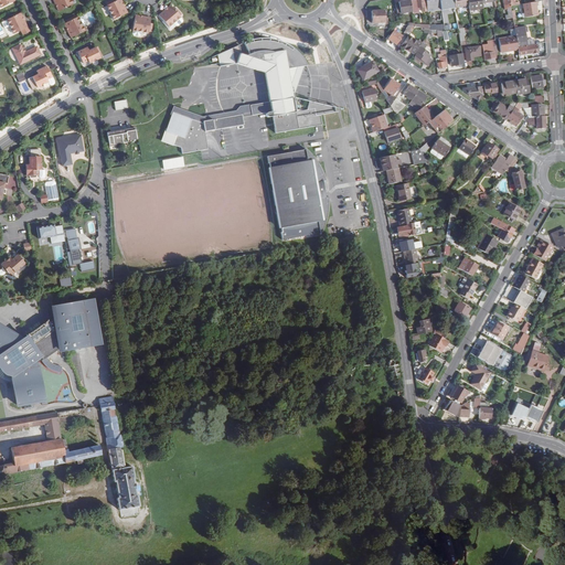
[(73,4),(71,0),(53,0),(55,3),(57,2),(61,10),(73,4)]
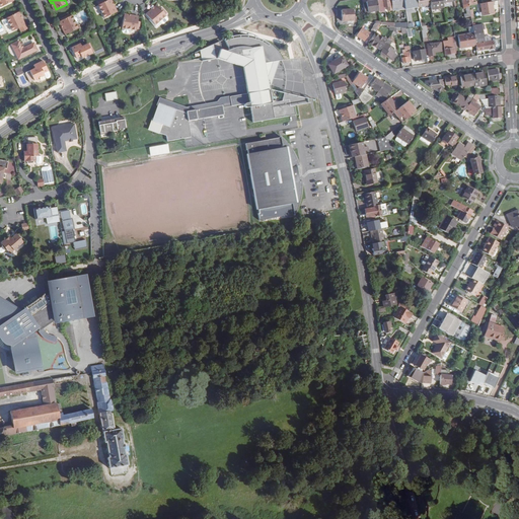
[(108,0),(97,5),(102,14),(108,11),(110,15),(117,12),(114,6),(113,7),(108,0)]
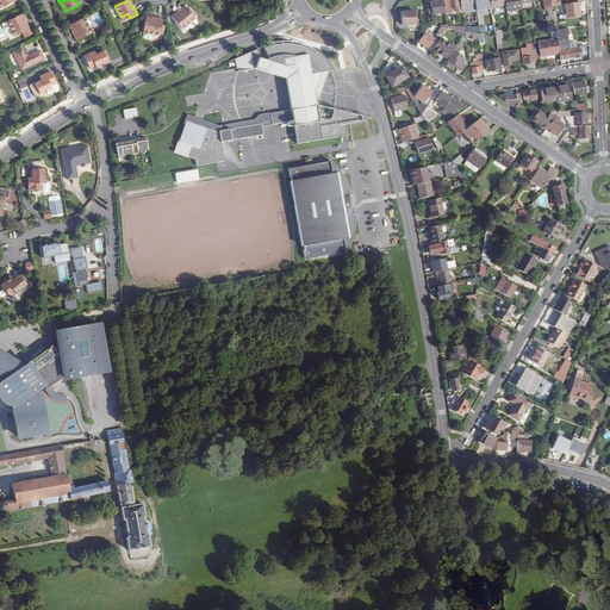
[(449,0),(443,1),(446,13),(450,13),(449,8),(452,8),(452,7),(456,7),(458,12),(461,11),(459,0),(449,0)]
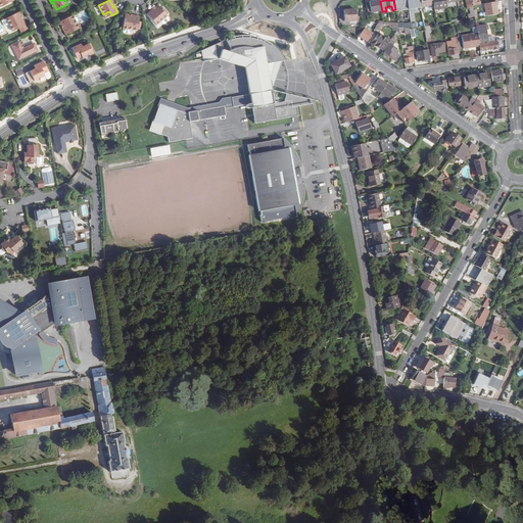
[(396,11),(409,9),(408,1),(407,0),(393,0),(395,9),(395,10),(396,11)]
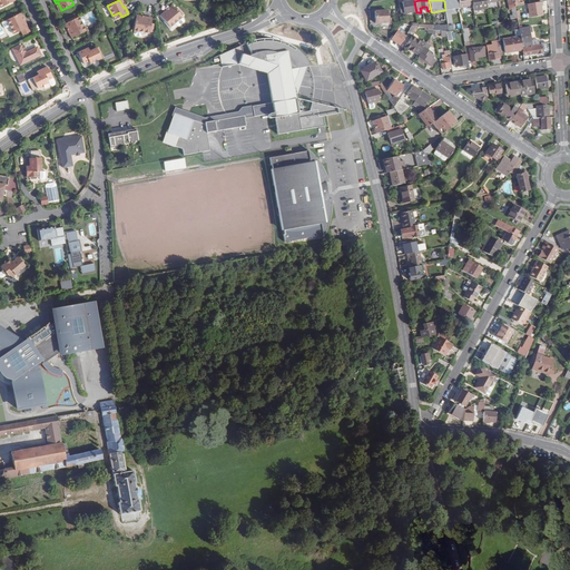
[(445,10),(448,25),(449,31),(454,30),(462,29),(462,25),(453,26),(452,19),(453,19),(451,10),(450,10),(450,6),(450,0),(444,1),(445,10)]
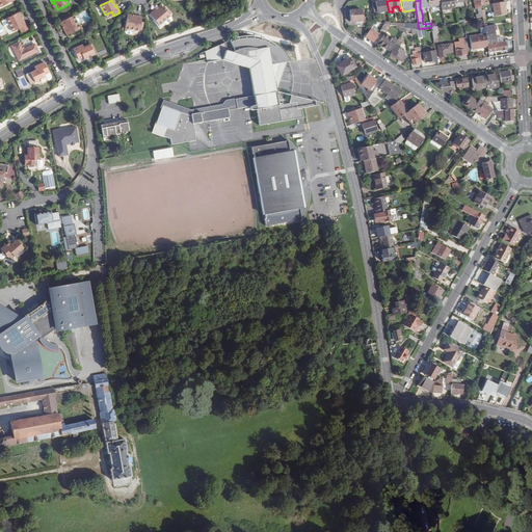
[(455,8),(454,3),(453,0),(440,0),(442,5),(443,10),(455,8)]
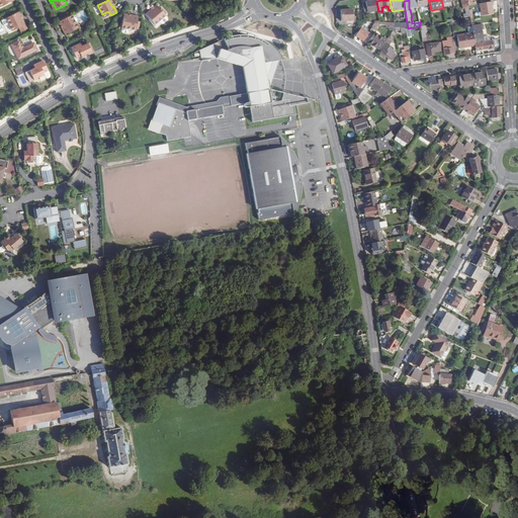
[(468,6),(473,5),(472,2),(471,0),(461,0),(463,8),(464,8),(466,14),(463,14),(464,17),(470,16),(469,10),(468,6)]
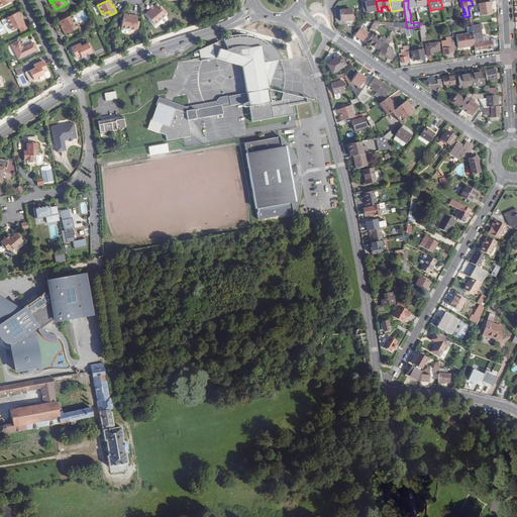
[(376,1),(366,2),(366,4),(363,4),(364,15),(368,15),(368,13),(378,11),(376,1)]
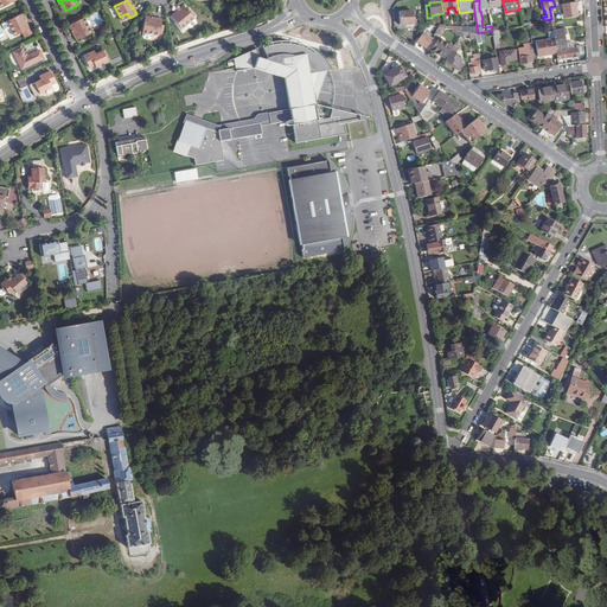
[(577,7),(577,2),(562,5),(564,19),(579,17),(576,7),(577,7)]
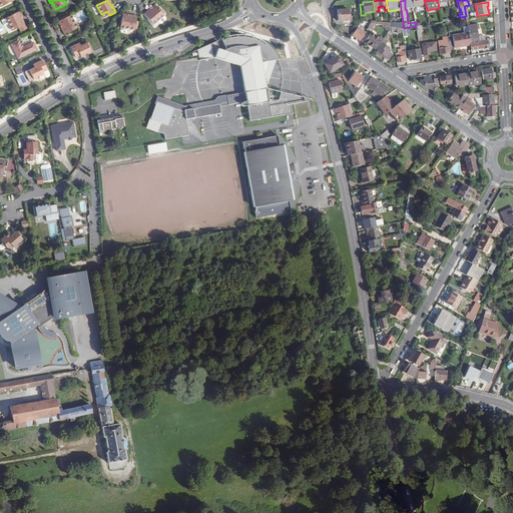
[(150,9),(145,13),(149,18),(152,15),(157,21),(158,20),(164,14),(165,14),(164,13),(165,12),(163,9),(161,10),(159,7),(157,5),(151,10),(150,9)]
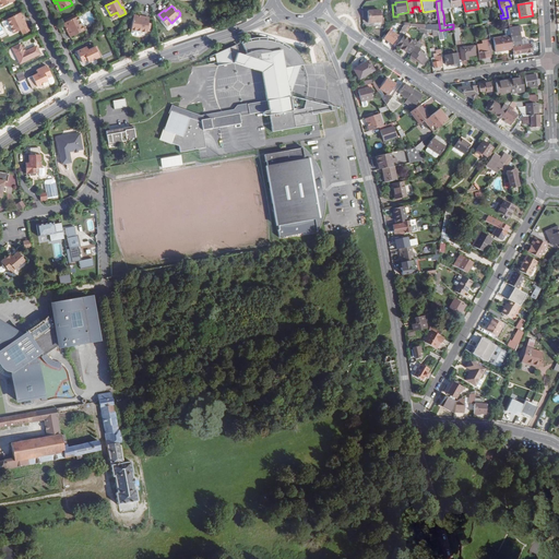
[(381,22),(380,11),(368,11),(368,23),(381,22)]
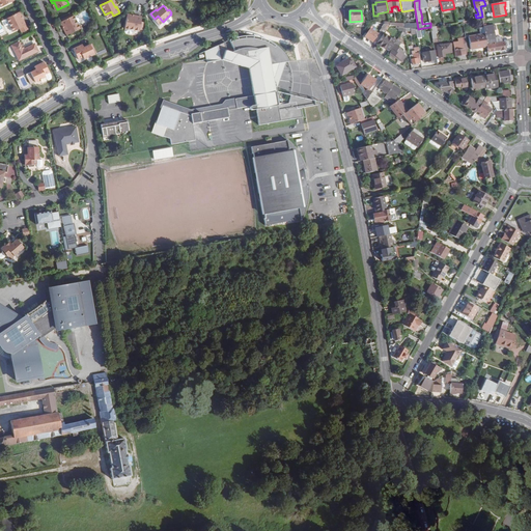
[(27,29),(23,20),(21,20),(18,14),(6,19),(8,24),(10,28),(17,25),(19,29),(21,32),(27,29)]
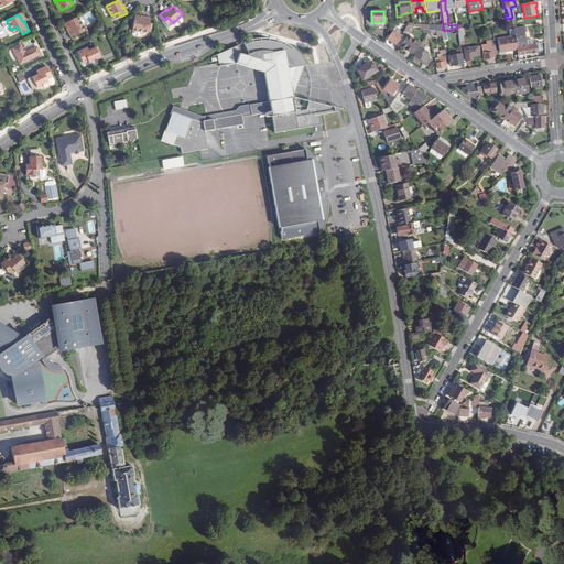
[(72,38),(78,34),(76,30),(83,25),(78,15),(66,22),(71,30),(68,31),(72,38)]
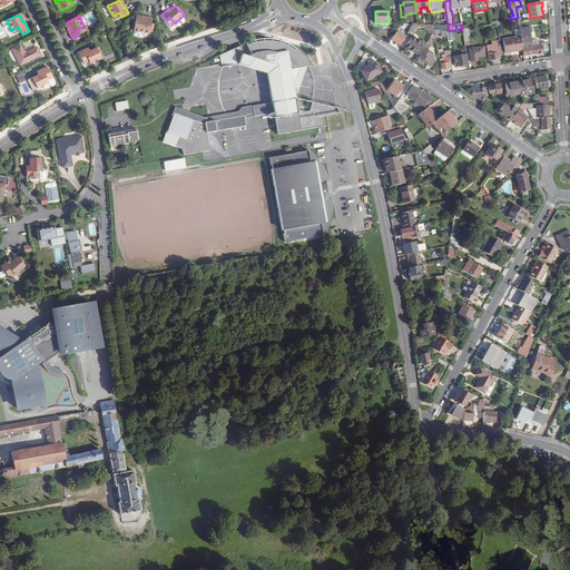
[(134,31),(150,33),(151,18),(144,17),(144,19),(135,18),(134,31)]
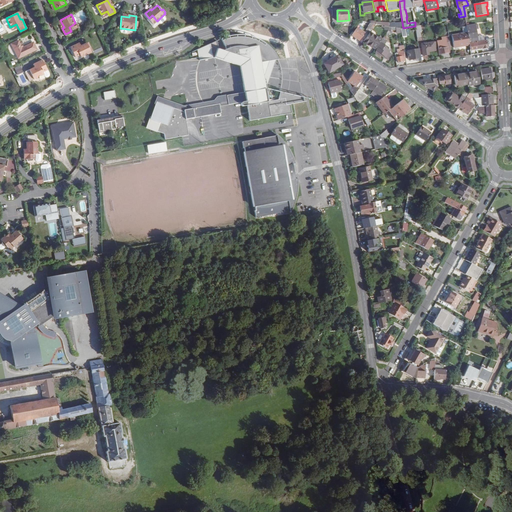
[(152,15),(149,18),(154,24),(157,21),(152,15)]
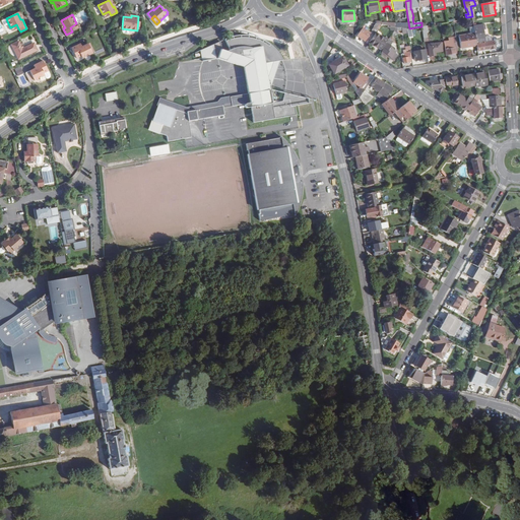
[(382,24),(376,23),(374,26),(367,22),(364,26),(371,30),(372,29),(376,33),(382,24)]
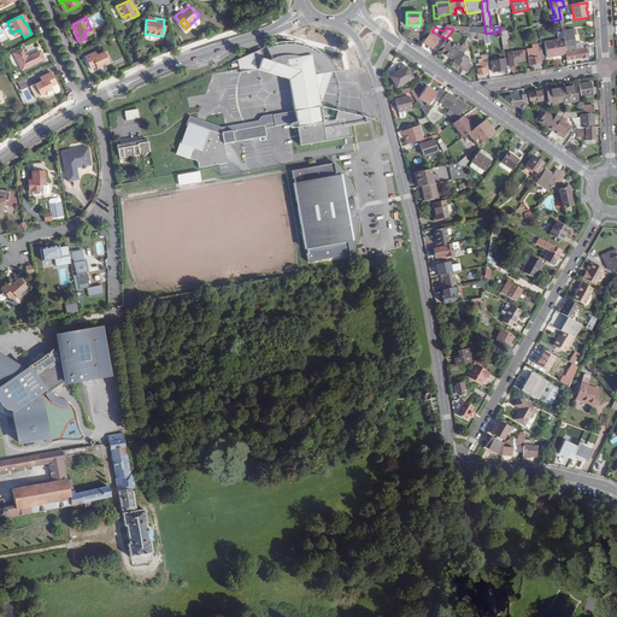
[(562,31),(563,40),(565,52),(575,50),(583,48),(582,42),(575,43),(574,35),(577,35),(576,29),(562,31)]
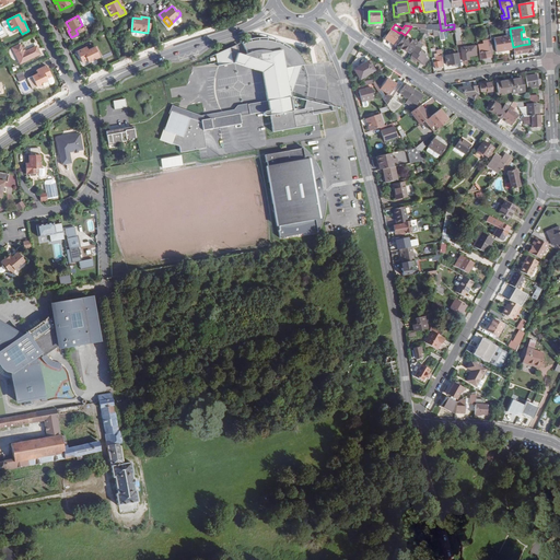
[(394,45),(399,36),(391,30),(385,38),(394,45)]
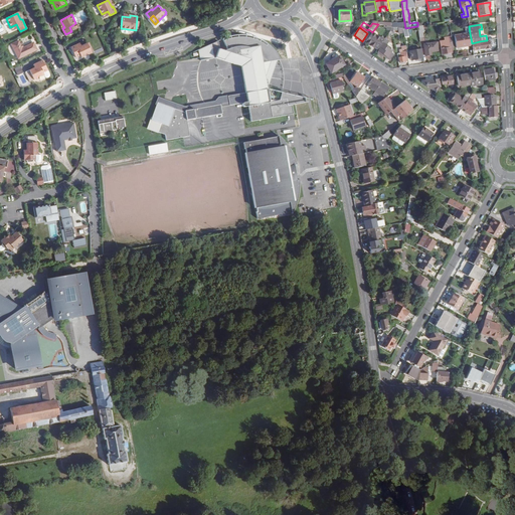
[(403,28),(403,33),(404,37),(411,36),(410,27),(405,28),(403,28)]
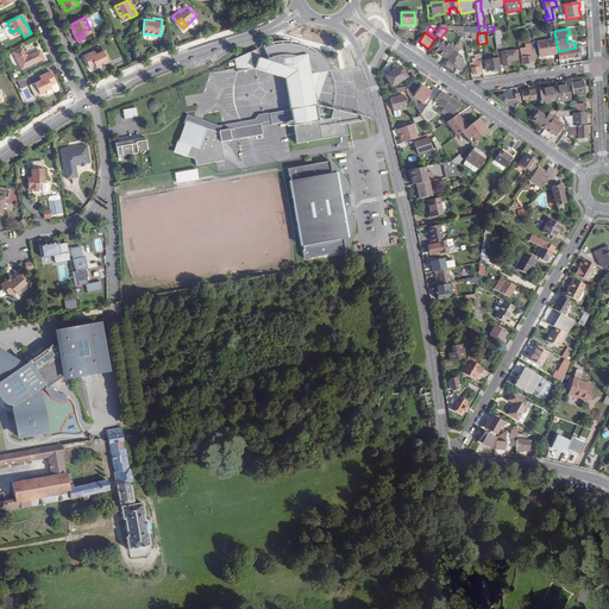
[(446,58),(447,57),(454,46),(451,44),(450,45),(440,38),(432,51),(443,57),(444,56),(446,58)]
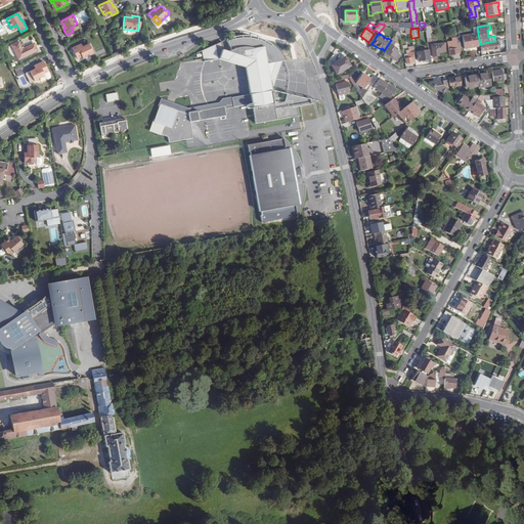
[(465,49),(480,46),(480,44),(478,34),(463,36),(465,49)]
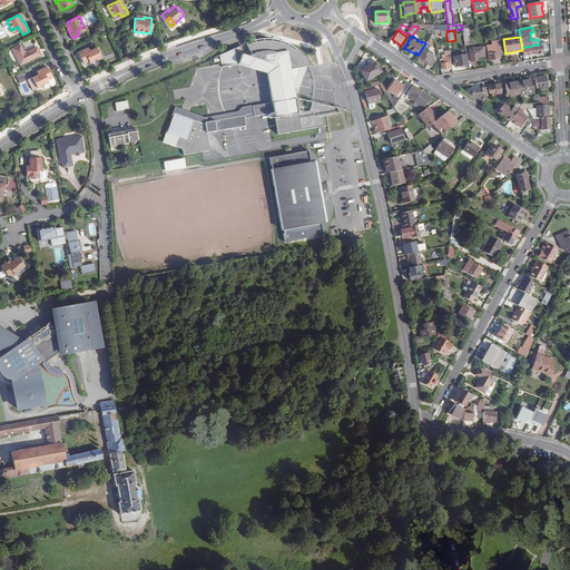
[(272,41),(264,41),(256,42),(247,46),(252,56),(248,56),(243,55),(242,46),(219,56),(222,65),(225,64),(225,67),(238,65),(243,64),(252,67),(254,59),(263,58),(264,59),(275,62),(281,91),(271,94),(272,102),(242,108),(238,111),(204,118),(205,125),(174,114),(166,134),(178,138),(175,147),(183,149),(184,155),(209,150),(207,133),(246,126),(244,115),(253,112),(254,117),(268,114),(267,116),(268,117),(268,118),(271,118),(275,118),(279,120),(276,129),(277,135),(325,126),(323,116),(338,114),(337,108),(312,102),(310,111),(300,112),(295,88),(292,89),(298,68),(310,66),(306,60),(303,56),(297,50),(295,49),(291,55),(285,50),(287,47),(278,43),(272,41)]
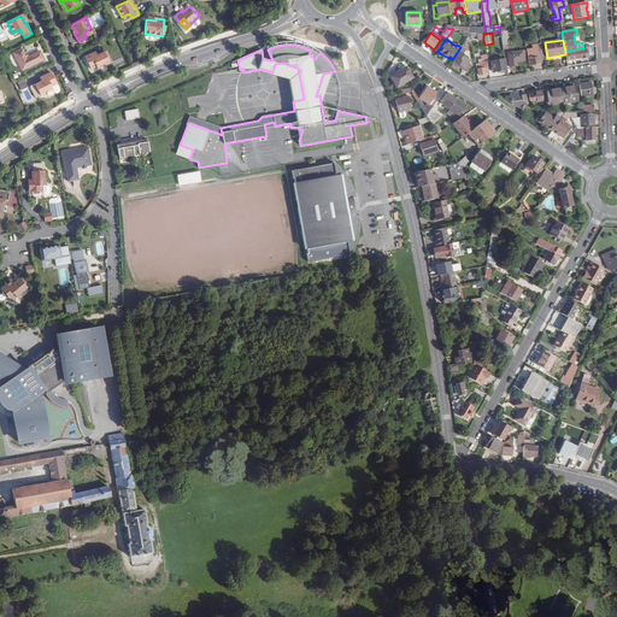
[(527,51),(528,60),(529,65),(545,63),(541,45),(538,45),(538,48),(527,51)]
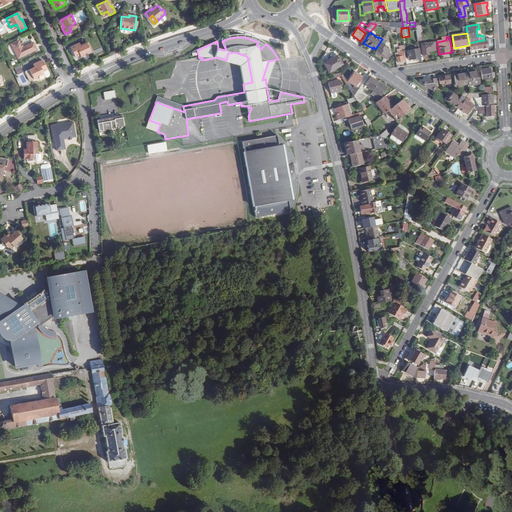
[(386,57),(389,53),(391,50),(384,45),(387,41),(383,38),(382,39),(376,48),(377,48),(376,50),(386,57)]
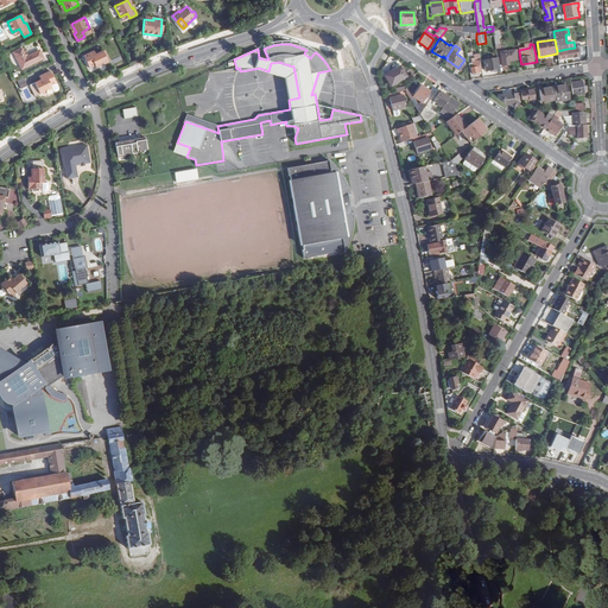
[(44,58),(42,54),(39,55),(37,51),(26,56),(21,48),(13,51),(21,70),(44,58)]
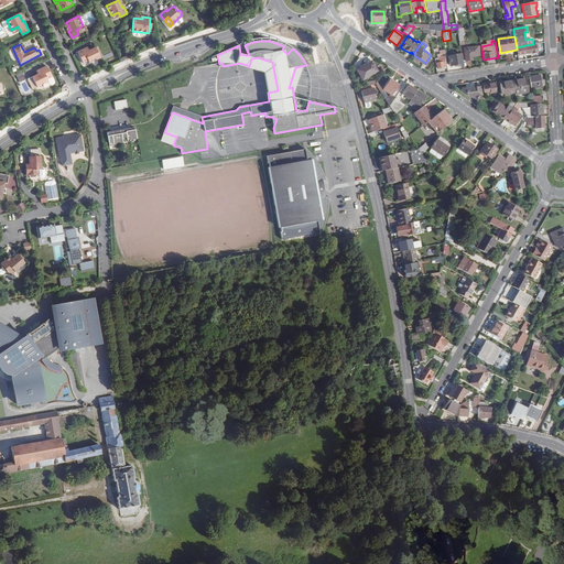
[(525,46),(525,45),(517,47),(517,50),(518,55),(531,53),(531,54),(538,53),(537,44),(525,46)]
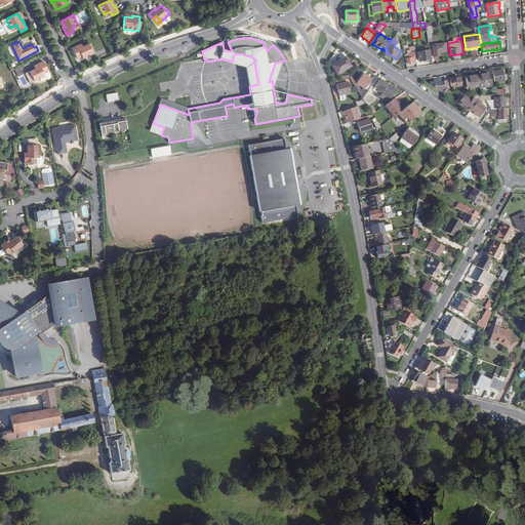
[(434,57),(440,56),(440,53),(446,52),(445,43),(433,45),(434,57)]
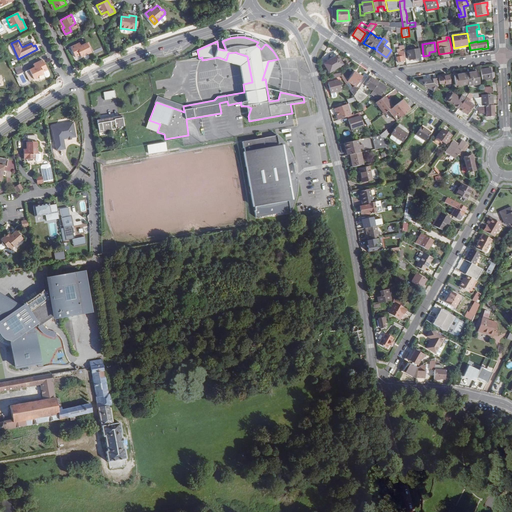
[(87,43),(81,46),(77,47),(76,44),(71,47),(75,57),(80,55),(81,57),(92,52),(87,43)]
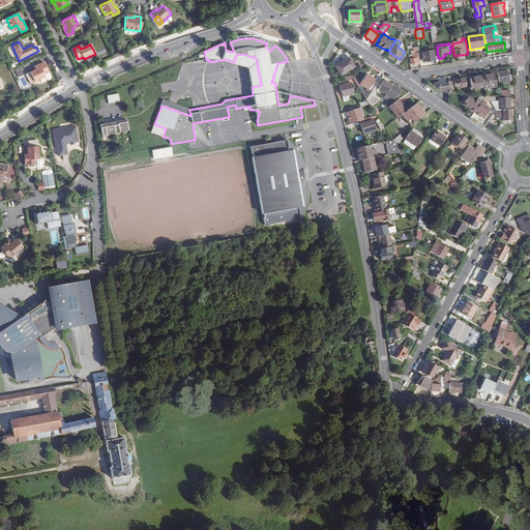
[(419,63),(417,51),(418,51),(417,48),(413,48),(413,51),(411,52),(412,56),(409,56),(410,65),(419,63)]
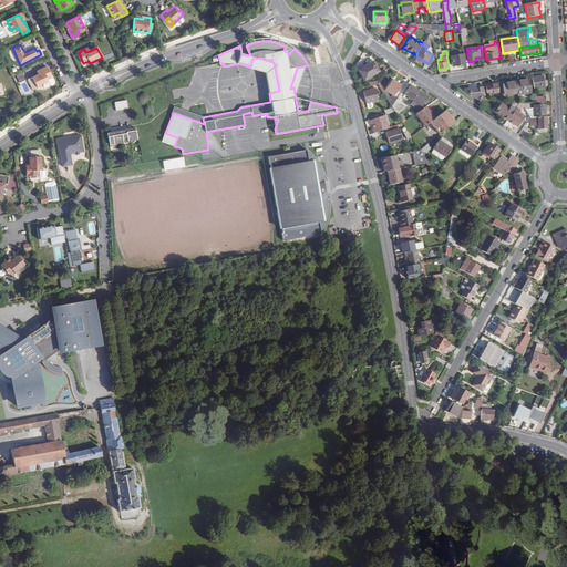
[(453,66),(466,64),(464,54),(451,57),(453,66)]
